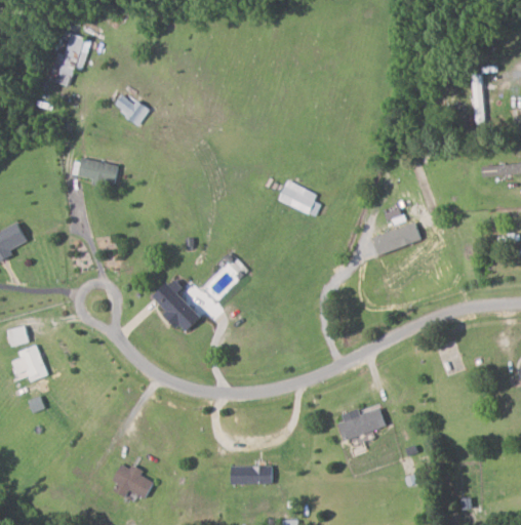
[(83,37),(69,33),(65,43),(61,42),(51,72),(70,77),(83,37)]
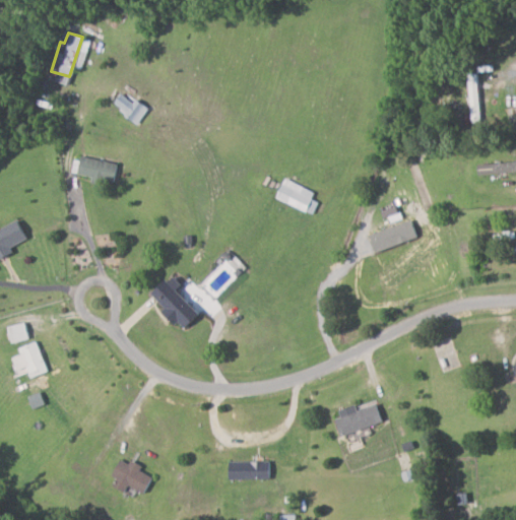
[(111,105),(137,124),(148,108),(135,98),(132,102),(120,93),(111,105)]
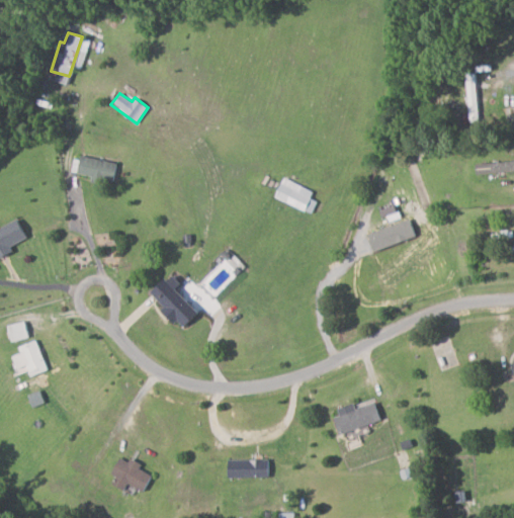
[(513,172),(513,162),(477,163),(477,173),(513,172)]
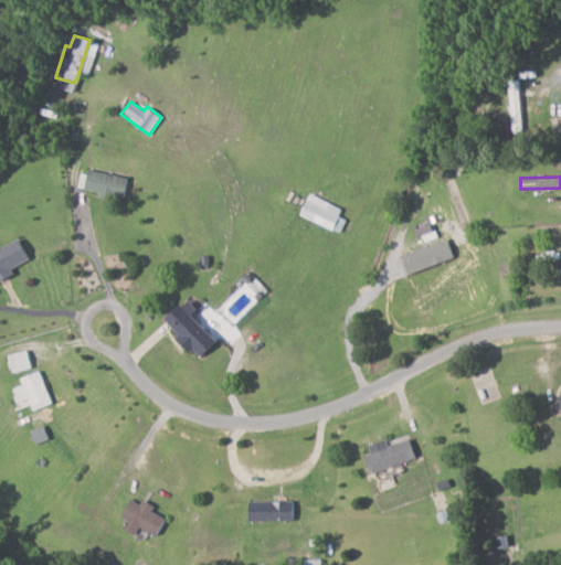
[(341,209),(307,193),(297,215),(338,233),(345,219),(338,216),(341,209)]
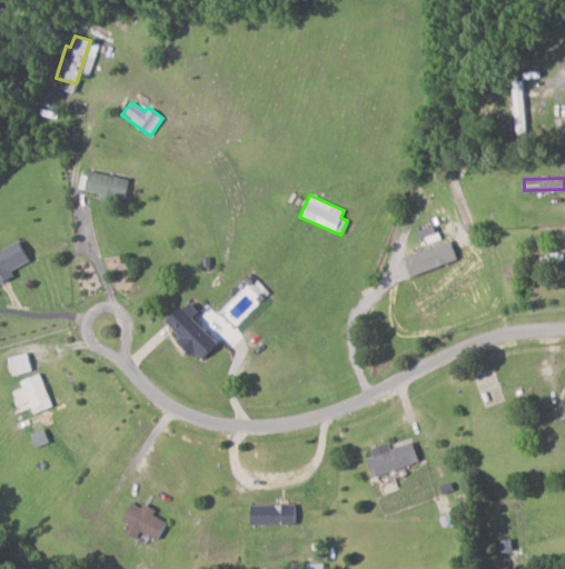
[(0,285),(15,277),(11,271),(31,261),(21,241),(0,251),(0,285)]
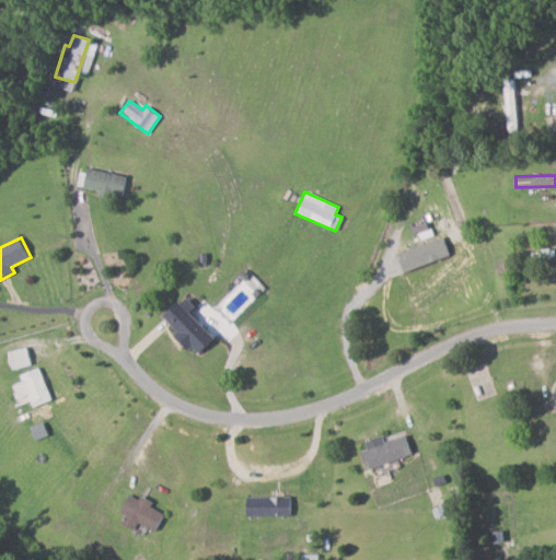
[(217,339),(190,313),(197,307),(186,296),(164,317),(177,331),(176,334),(198,357),(217,339)]
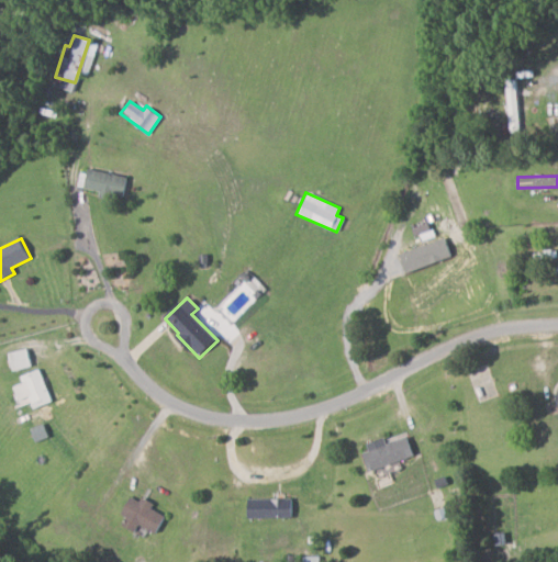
[(10,370),(31,366),(28,348),(7,352),(10,370)]
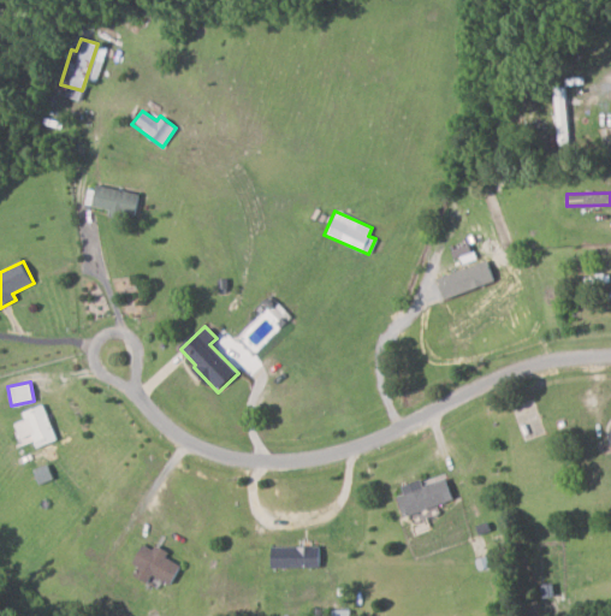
[(57,439),(42,403),(19,413),(25,426),(12,432),(17,444),(30,438),(35,449),(57,439)]
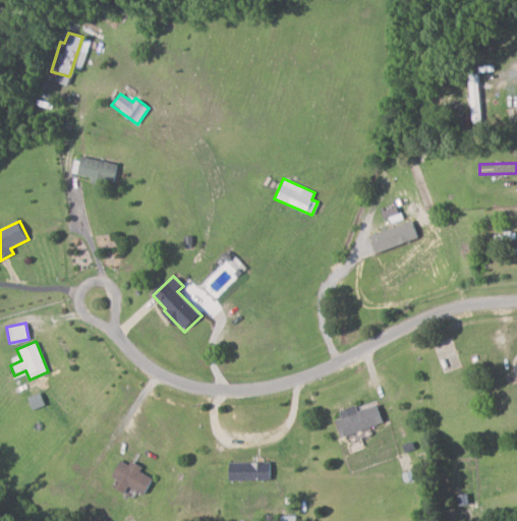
[(22,384),(27,394),(40,388),(35,378),(22,384)]
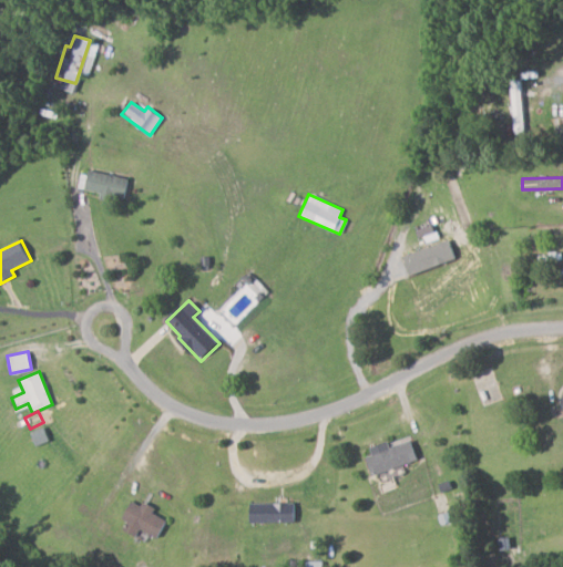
[(364,452),(372,476),(418,460),(408,435),(364,452)]
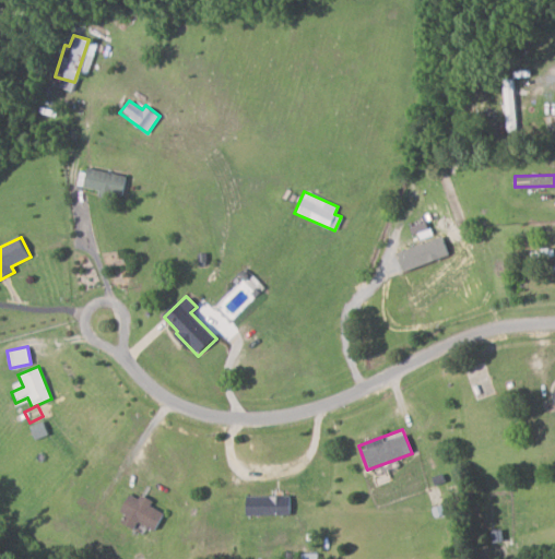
[(138,522),(155,531),(164,514),(149,506),(151,502),(130,491),(119,512),(125,514),(120,522),(133,528),(138,522)]
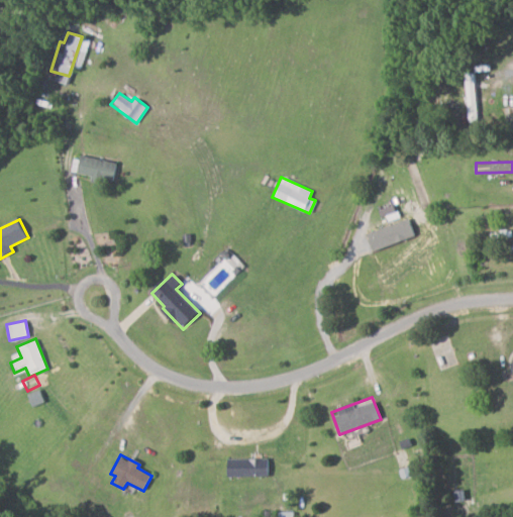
[(228,477),(269,477),(269,459),(228,458),(228,477)]
